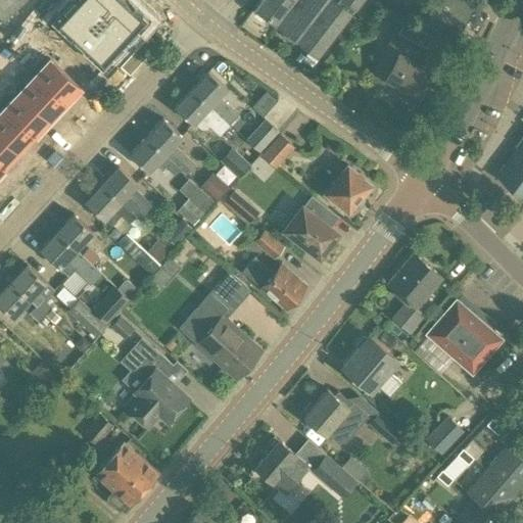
[(129,0),(67,0),(49,20),(68,39),(74,34),(85,44),(81,49),(99,67),(147,17),(129,0)]
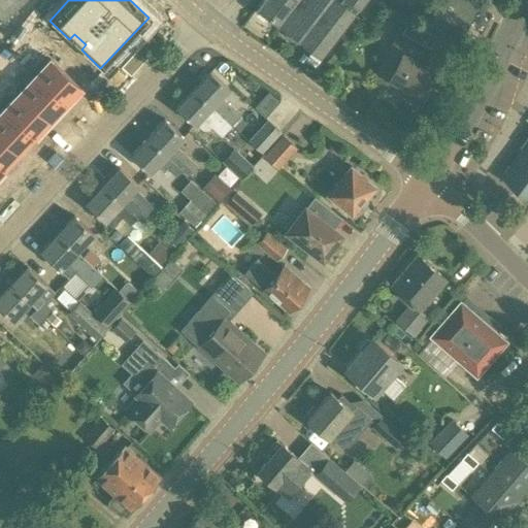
[(320,56),(362,0),(262,0),(257,7),(320,56)]
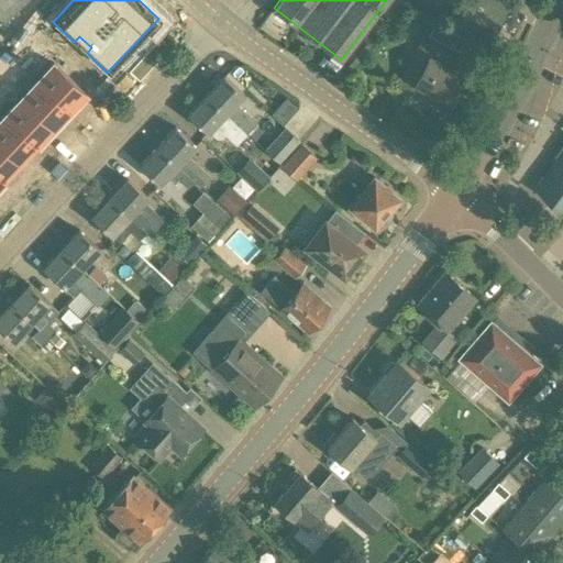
[(485,47),(508,8),(494,0),(467,0),(452,29),(485,47)]
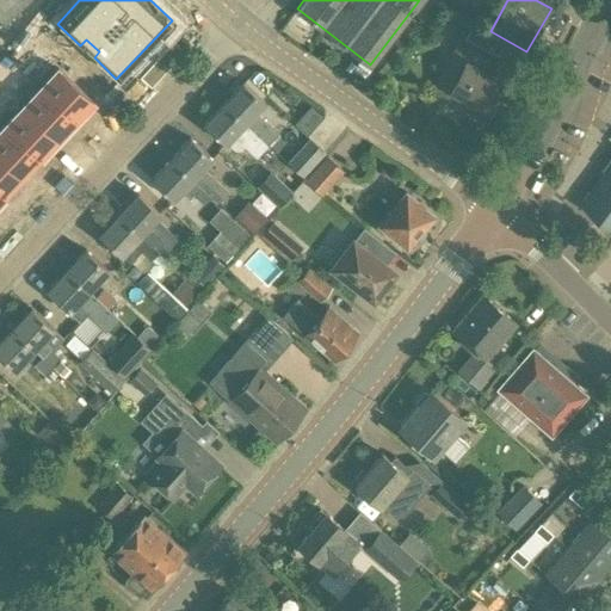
[(0,28),(0,30),(8,39),(16,34),(6,23),(0,28)]
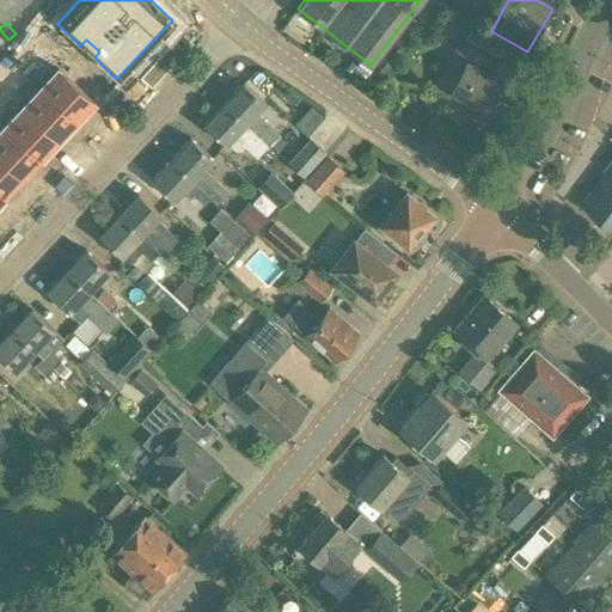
[(465,38),(478,46),(487,32),(472,25),(465,38)]
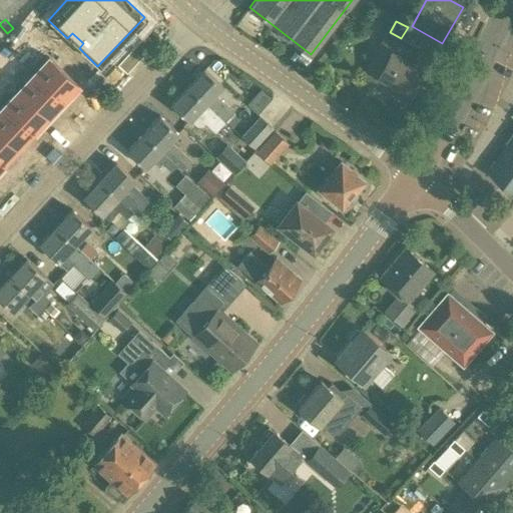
[(417,54),(383,36),(361,78),(406,102),(424,68),(413,62),(417,54)]
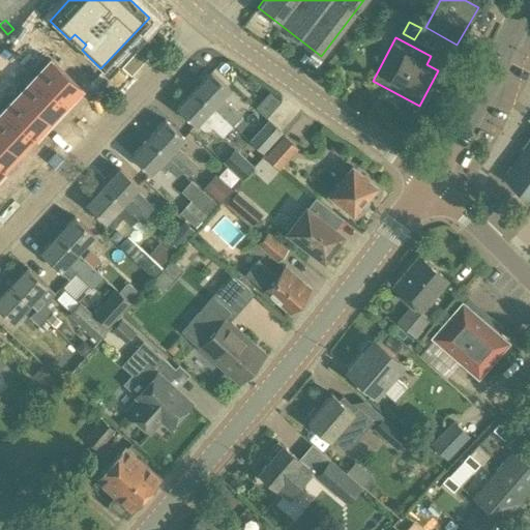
[(2,48),(11,56),(18,51),(8,41),(2,48)]
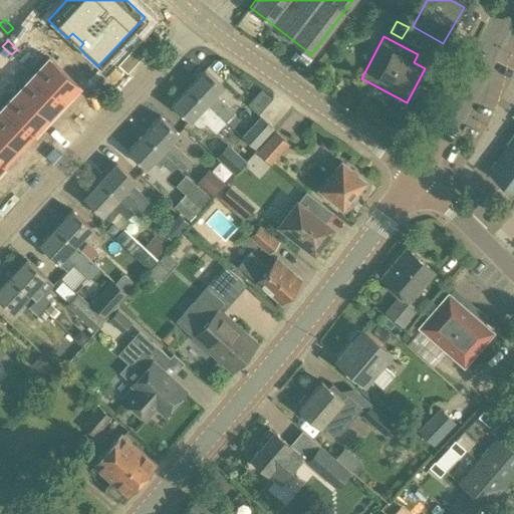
[(0,54),(6,60),(11,54),(2,46),(0,48),(0,54)]
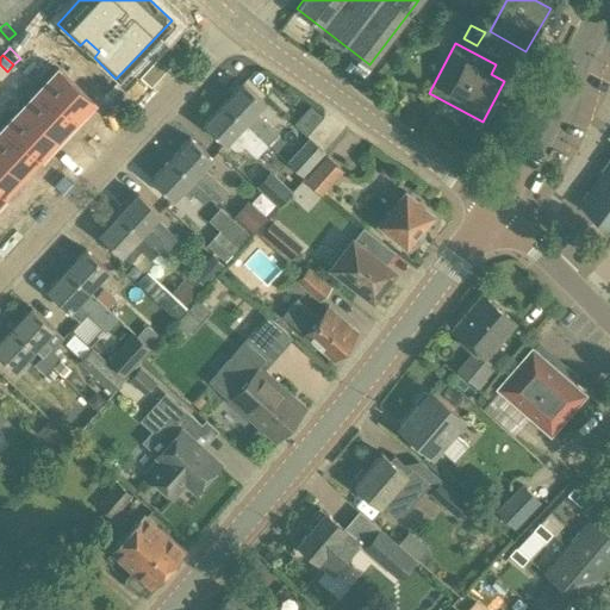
[(38,87),(74,120),(92,101),(56,68),(38,87)]
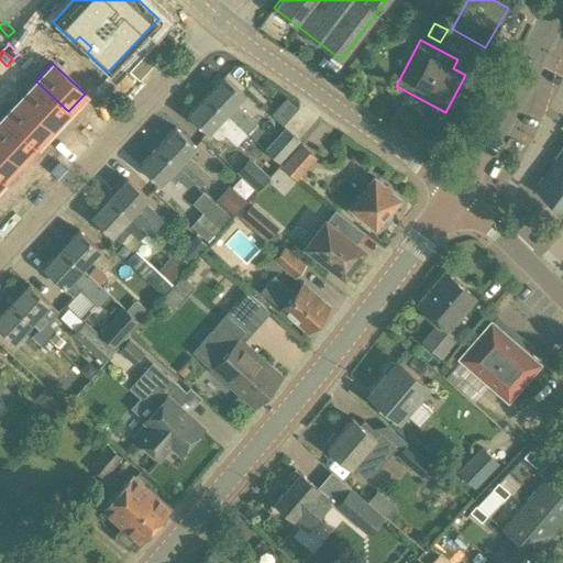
[(206,95),(246,132),(255,123),(234,103),(244,94),(223,75),(206,95)]
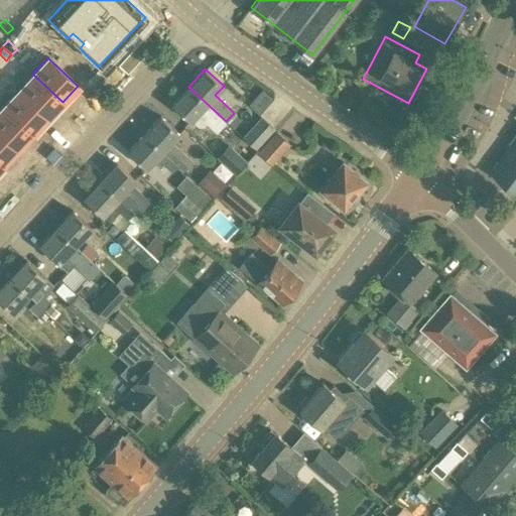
[(47,118),(62,102),(32,74),(17,90),(47,118)]
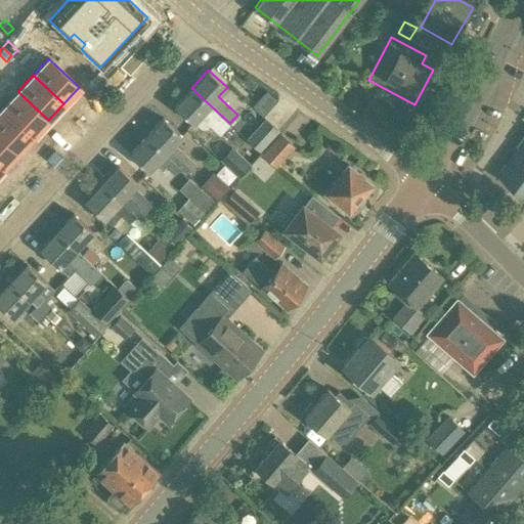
[(191,88),(174,106),(192,124),(193,123),(202,129),(207,129),(209,126),(219,135),(229,123),(191,88)]
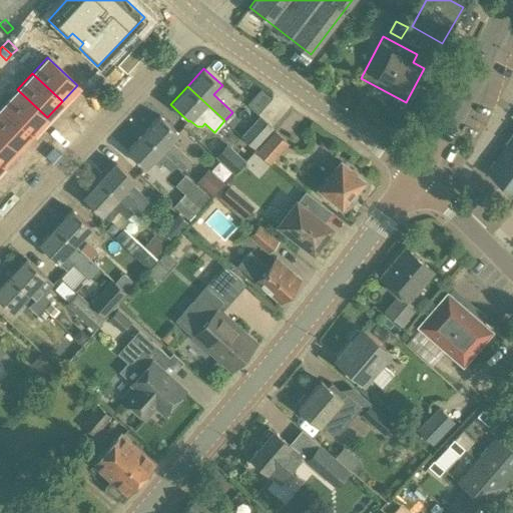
[(258,107),(270,97),(263,88),(249,99),(258,107)]
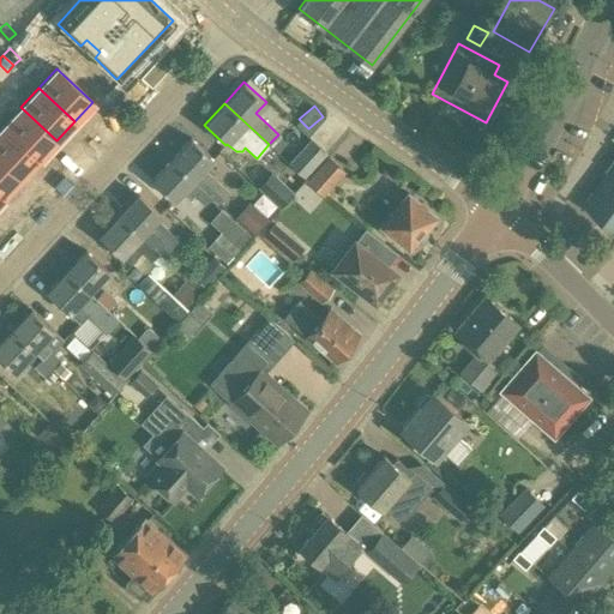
[(38,160),(56,140),(20,107),(2,126),(38,160)]
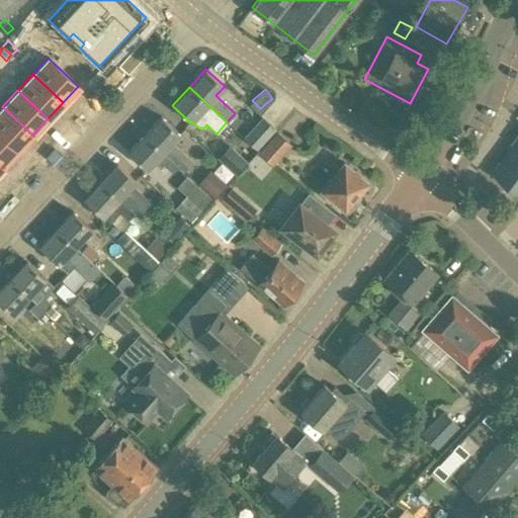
[(0,135),(17,151),(32,135),(2,106),(0,108),(0,135)]
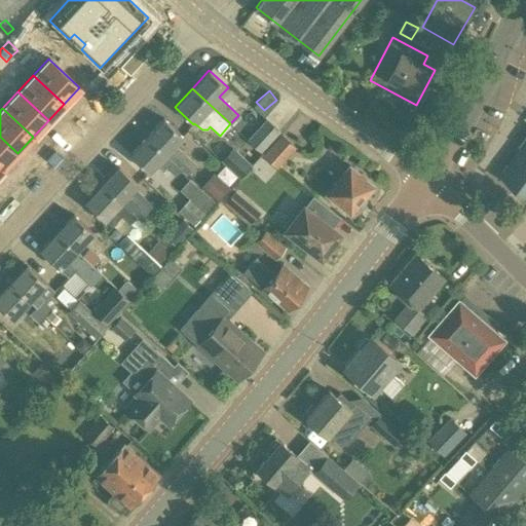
[(147,136),(187,173),(190,170),(193,172),(196,168),(194,166),(196,164),(175,145),(183,136),(164,118),(147,136)]
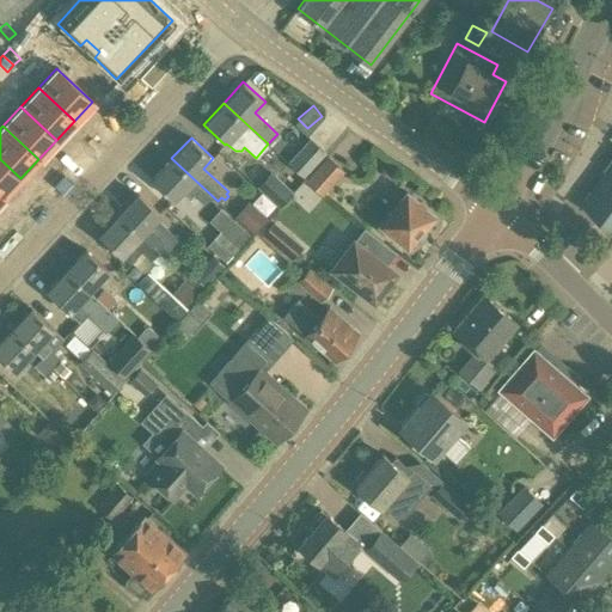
[(303,177),(324,153),(308,138),(286,163),(303,177)]
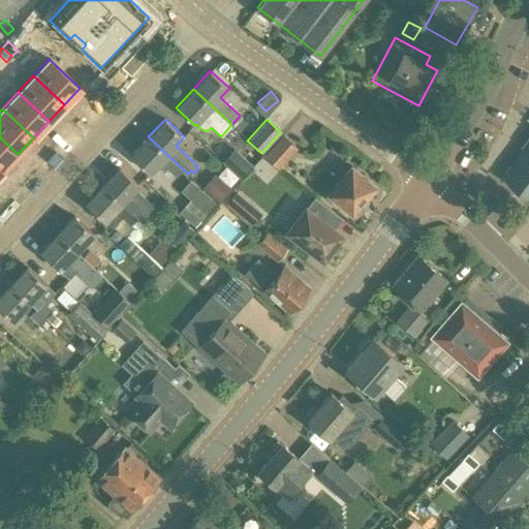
[(278,168),(298,148),(282,134),(263,155),(278,168)]
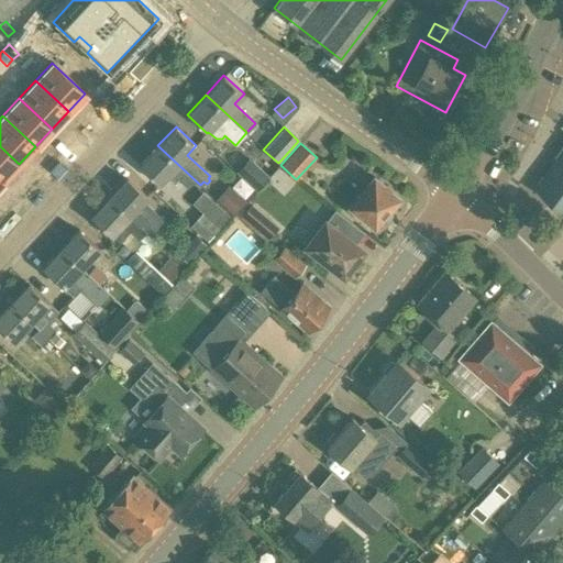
[(198,187),(200,185),(157,145),(139,166),(158,185),(167,176),(174,183),(178,179),(188,188),(194,183),(198,187)]
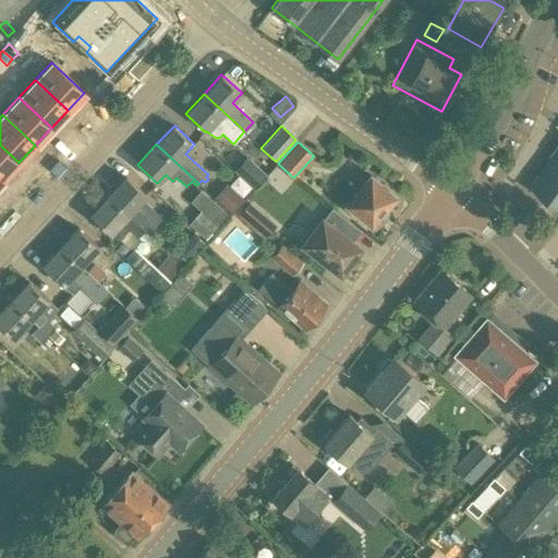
[(0,178),(1,180),(19,162),(0,145),(0,178)]
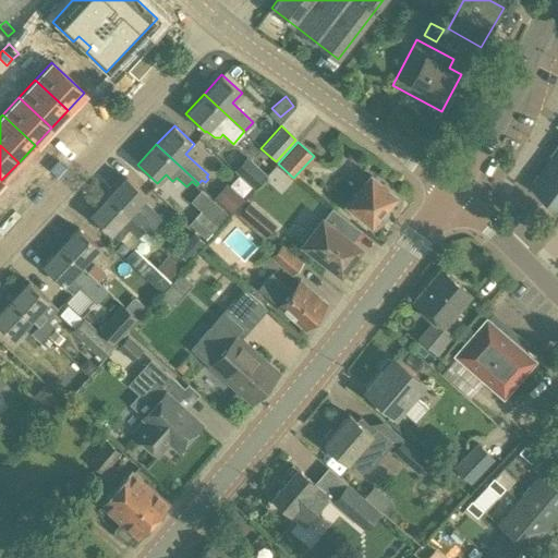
[(557,148),(533,182),(557,199),(557,148)]
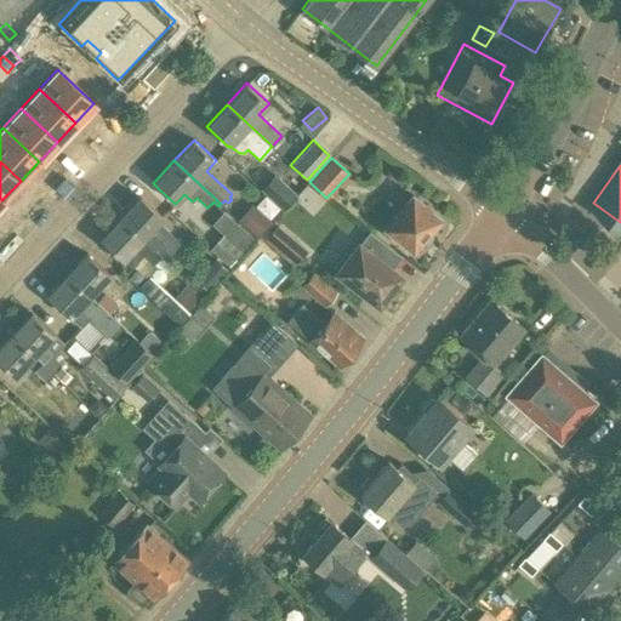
[(283,211),(297,195),(273,174),(258,188),(283,211)]
